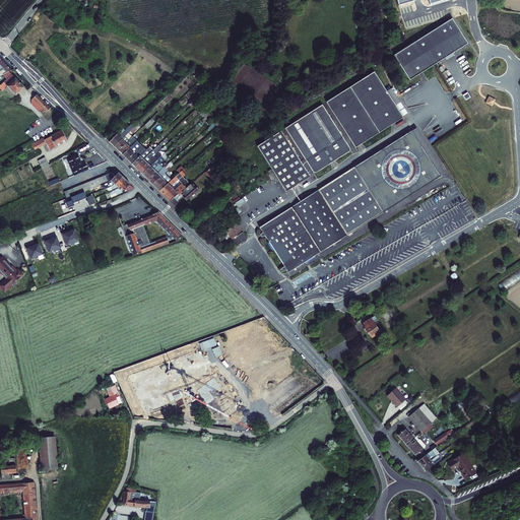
[(452,18),(394,55),(410,79),(468,43),(452,18)]
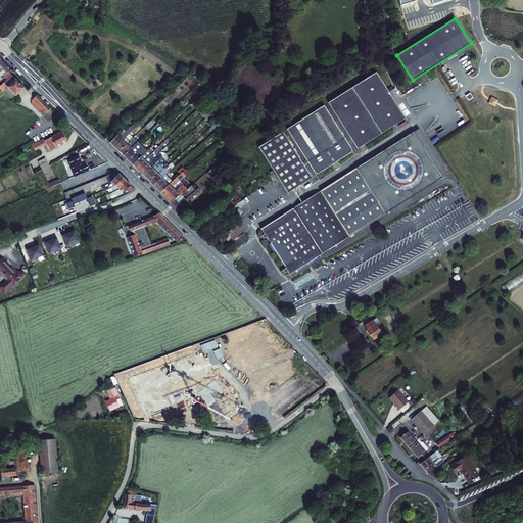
[(27,26),(18,36),(35,49),(39,44),(29,37),(34,32),(27,26)]
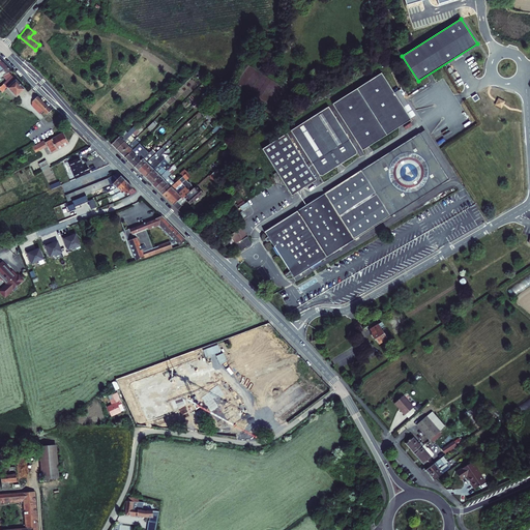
[(43,46),(52,35),(45,29),(36,39),(43,46)]
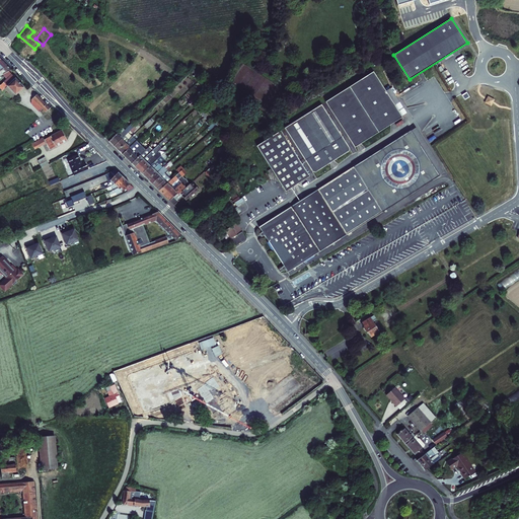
[(325,101),(354,147),(402,118),(374,71),(325,101)]
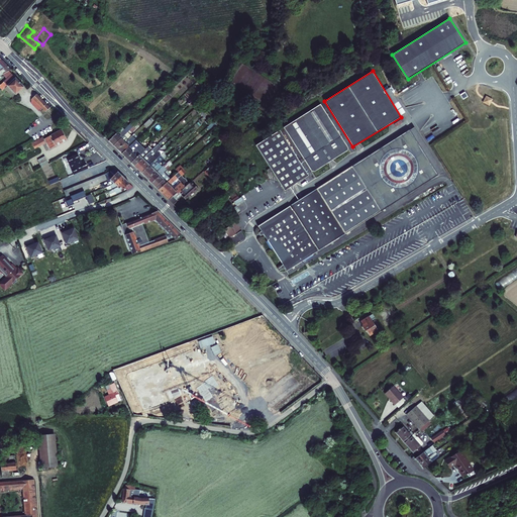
[(4,85),(13,94),(22,87),(16,80),(9,74),(0,81),(0,88),(1,88),(4,85)]
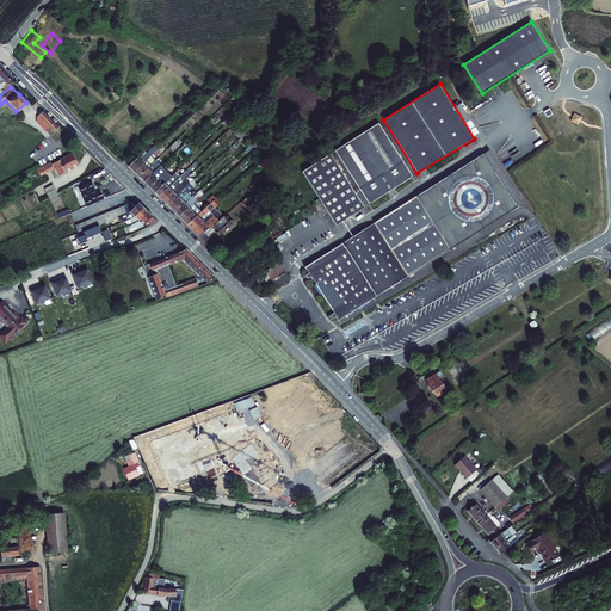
[(12,113),(16,111),(5,100),(1,104),(12,113)]
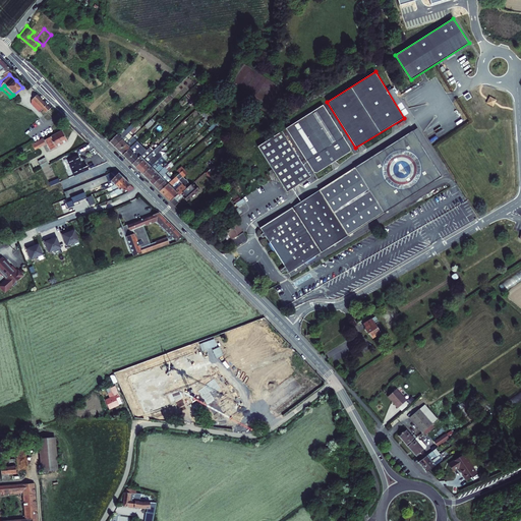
[(42,102),(36,95),(30,101),(30,105),(38,113),(41,110),(45,113),(49,108),(42,102)]
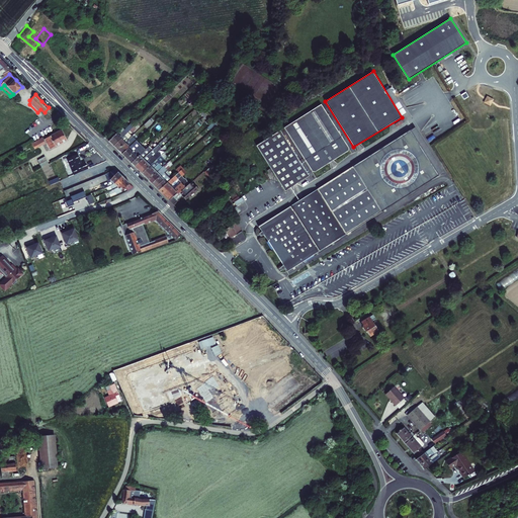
[(314,173),(349,150),(321,105),(284,127),(314,173)]
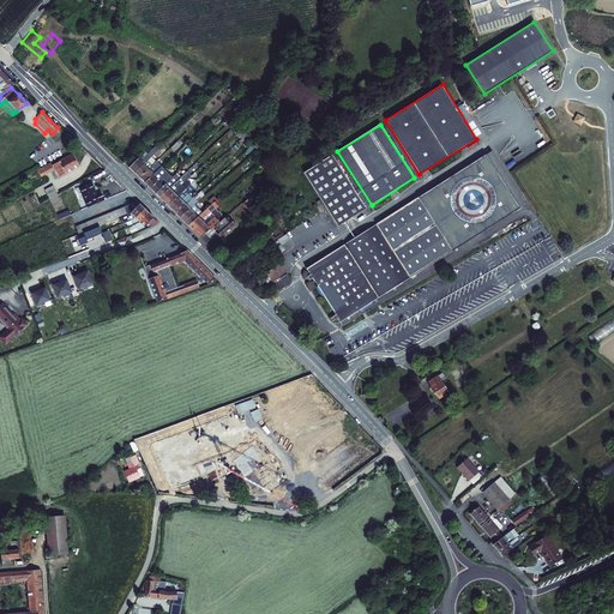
[(181,144),(178,140),(170,146),(174,150),(181,144)]
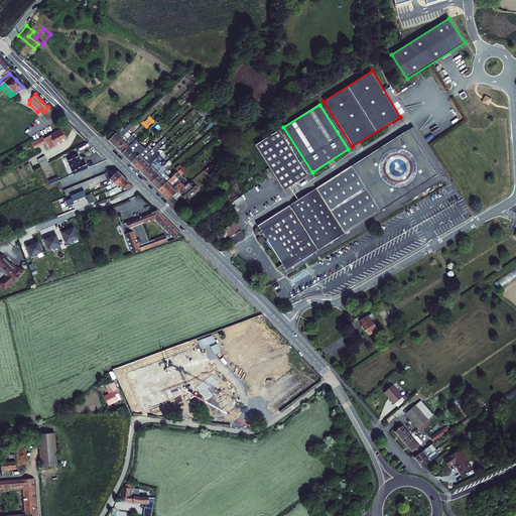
[(124,129),(126,132),(132,127),(129,124),(124,129)]
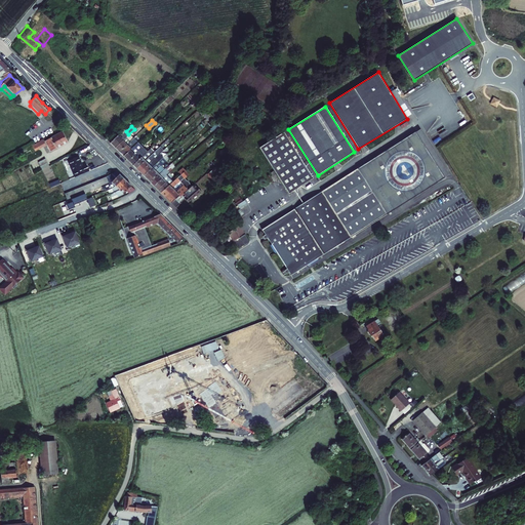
[(136,131),(134,129),(128,134),(127,135),(129,138),(136,131)]
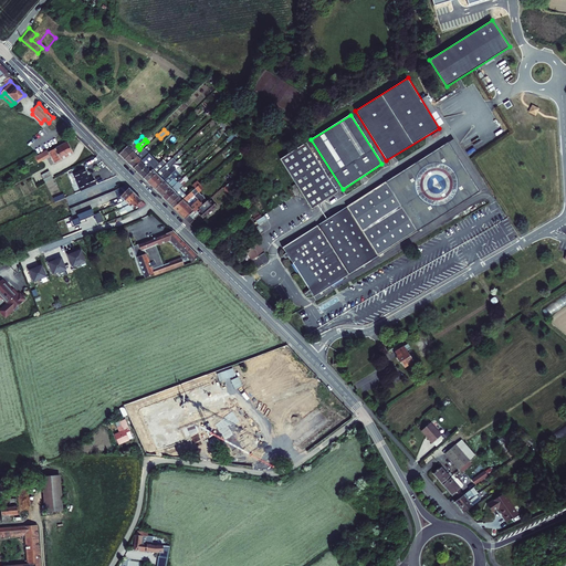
[(122,157),(124,159),(136,148),(137,146),(138,145),(136,142),(134,143),(129,147),(126,145),(117,154),(122,157)]
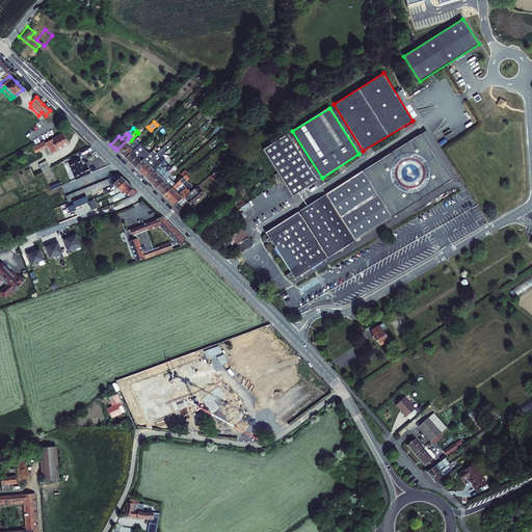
[(62,138),(60,134),(44,142),(47,148),(50,153),(65,144),(62,138)]
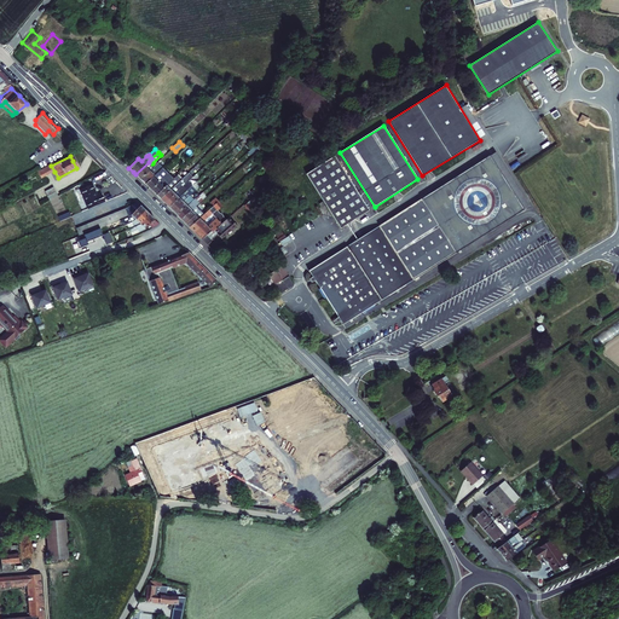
[(369,210),(335,156),(306,174),(341,229),(369,210)]
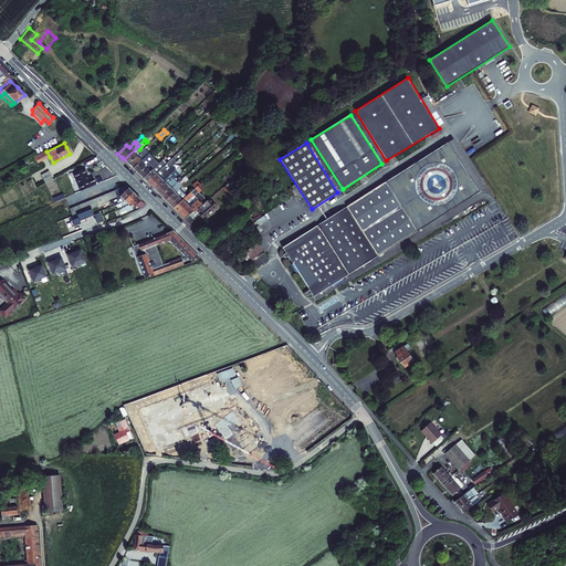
[(448,143),(346,207),(282,248),(286,253),(289,258),(310,291),(312,294),(313,296),(376,258),(479,192),(448,143)]
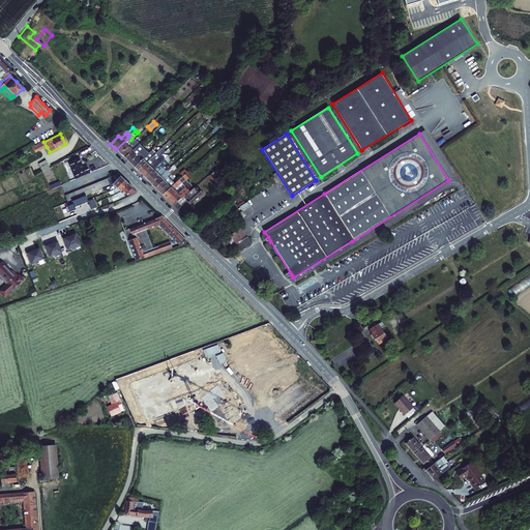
[(130,143),(119,153),(121,154),(123,156),(131,149),(129,147),(134,143),(139,138),(138,136),(130,143)]
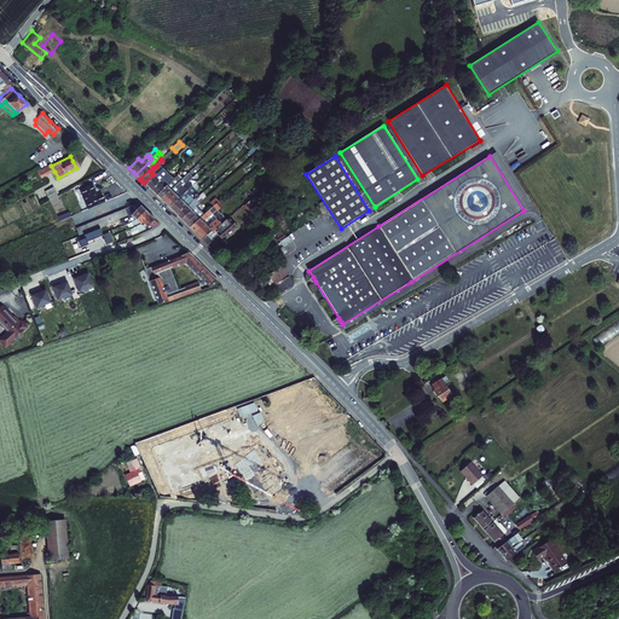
[(138,177),(139,179),(152,167),(149,162),(136,174),(138,177)]
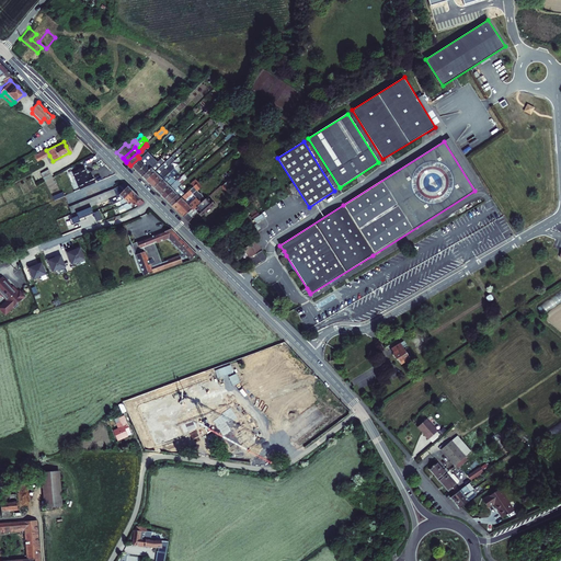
[(45,149),(34,155),(37,162),(49,156),(46,150),(45,149)]
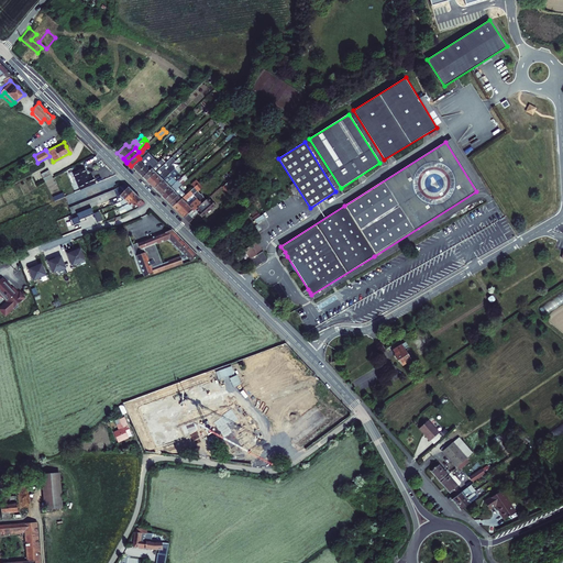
[(146,164),(155,155),(154,154),(152,152),(150,150),(144,154),(141,157),(146,164)]
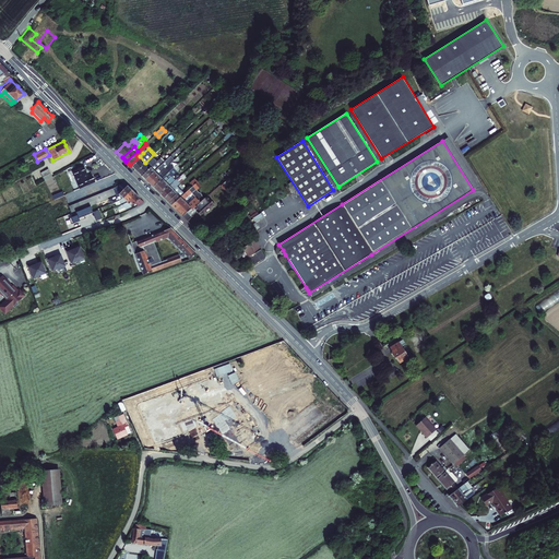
[(139,157),(130,165),(134,170),(141,176),(150,167),(153,164),(155,162),(158,158),(154,154),(145,163),(140,156),(139,157)]
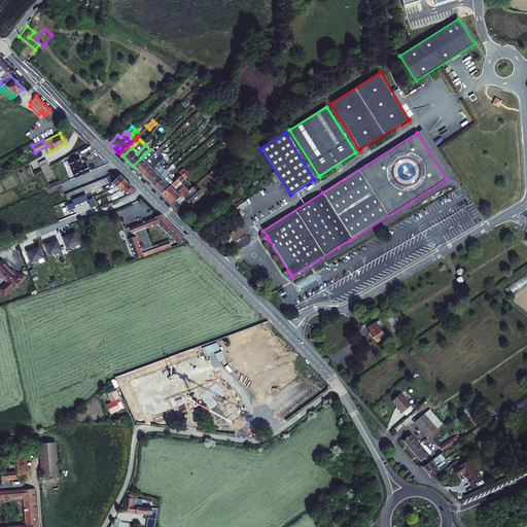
[(144,162),(136,169),(138,171),(139,173),(153,160),(152,159),(157,153),(155,150),(153,152),(150,156),(148,157),(144,162)]
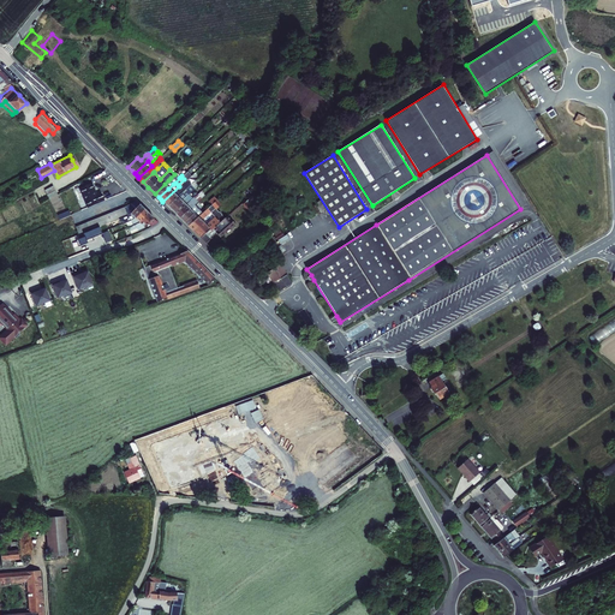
[(189,186),(187,186),(191,190),(199,181),(196,179),(189,186)]
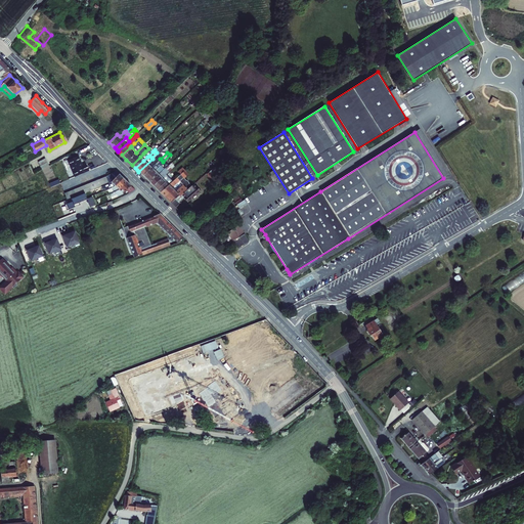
[(74,175),(75,176),(82,173),(88,170),(85,163),(82,165),(80,161),(78,155),(67,160),(74,175)]
